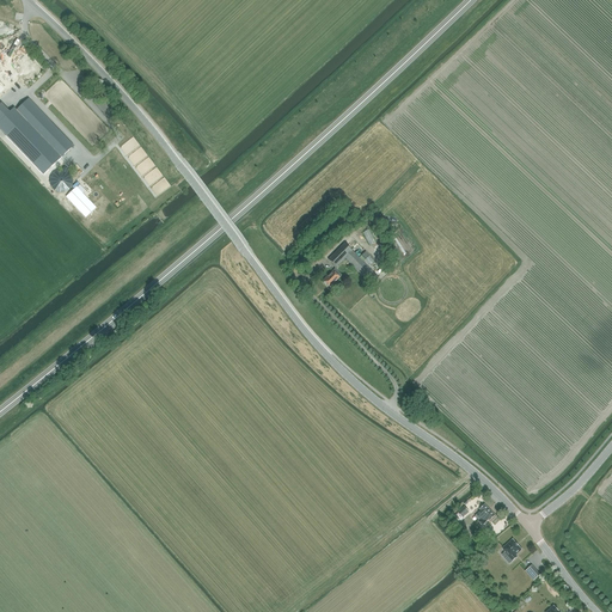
[(14,128),(6,136),(43,176),(73,147),(28,101),(17,110),(14,108),(10,112),(1,104),(0,104),(0,121),(5,117),(14,128)]
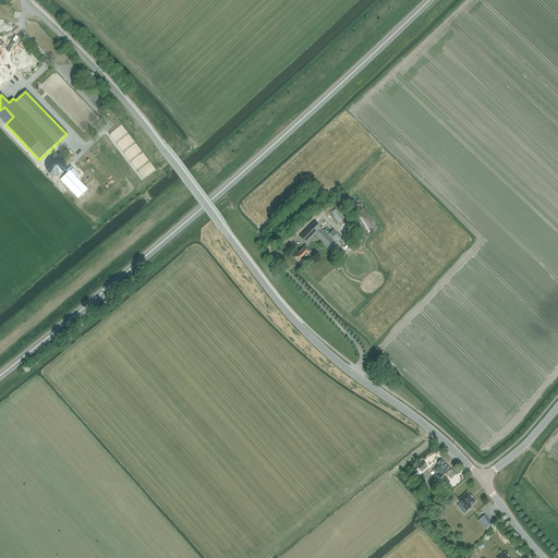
[(86,108),(80,113),(87,122),(94,116),(86,108)]
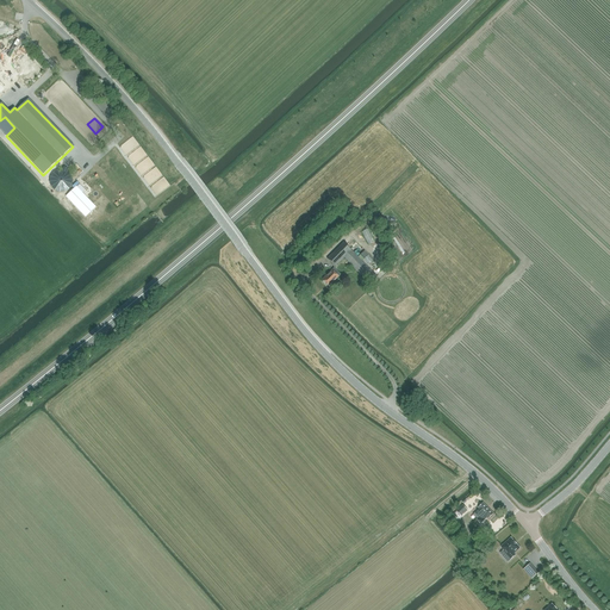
[(76,187),(66,197),(85,217),(95,207),(76,187)]
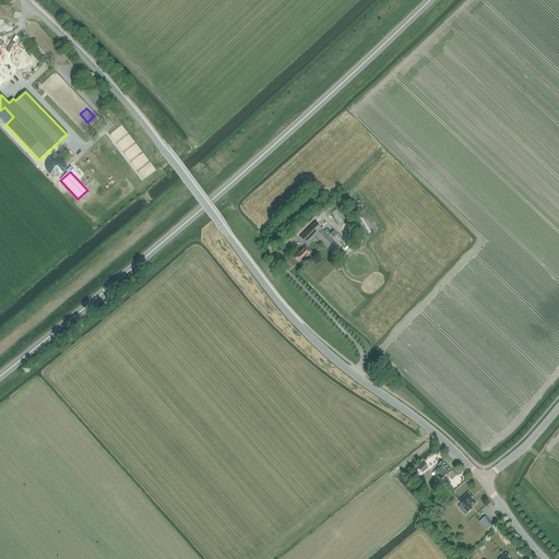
[(354,238),(345,205),(340,206),(344,224),(340,224),(343,235),(346,235),(346,237),(348,236),(349,239),(354,238)]
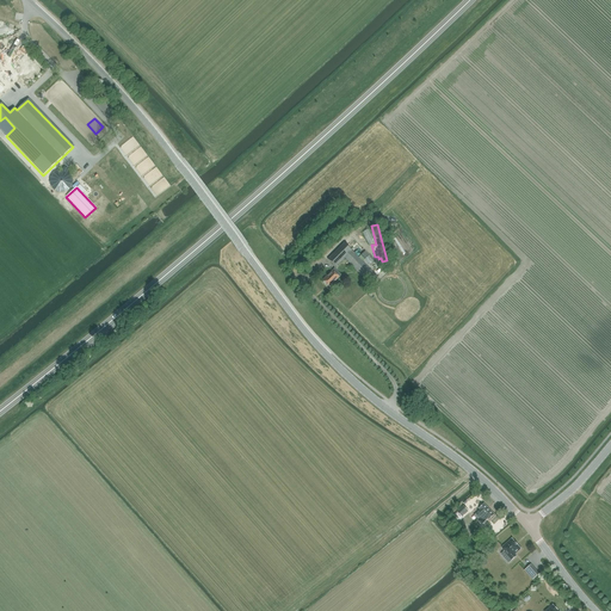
[(365,252),(359,258),(350,250),(357,242),(352,238),(345,245),(344,242),(327,259),(335,267),(345,258),(370,283),(377,276),(383,270),(380,266),(374,272),(363,261),(369,255),(365,252)]
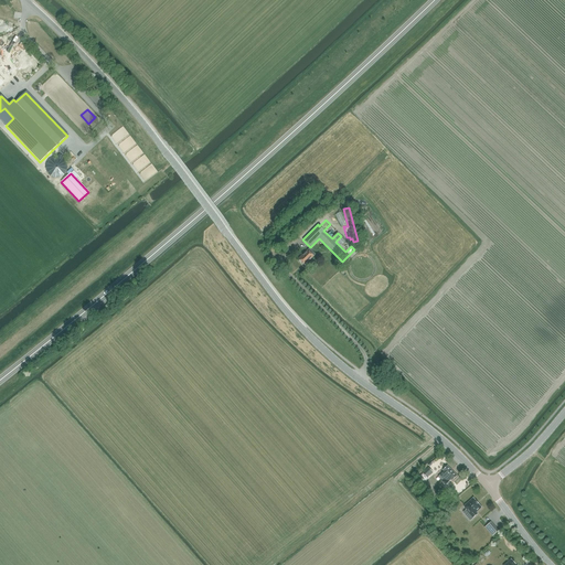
[(309,248),(299,258),(300,260),(299,262),(301,263),(302,263),(305,265),(315,255),(309,248)]
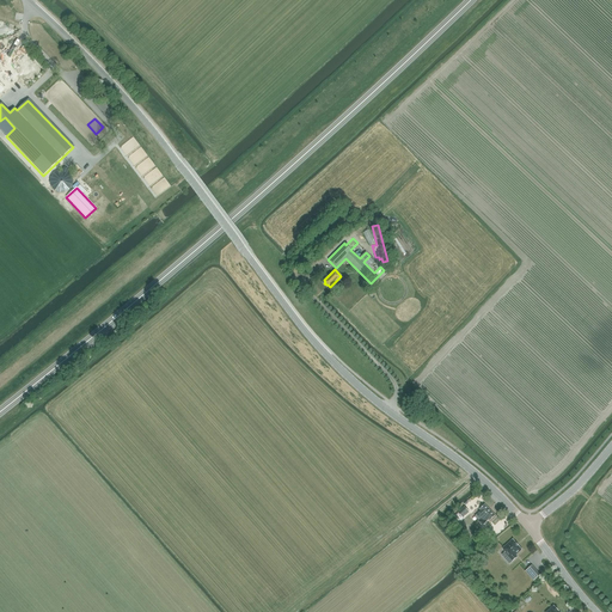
[(490,521),(495,516),(485,506),(481,510),(483,513),(477,519),(483,525),(489,520),(490,521)]
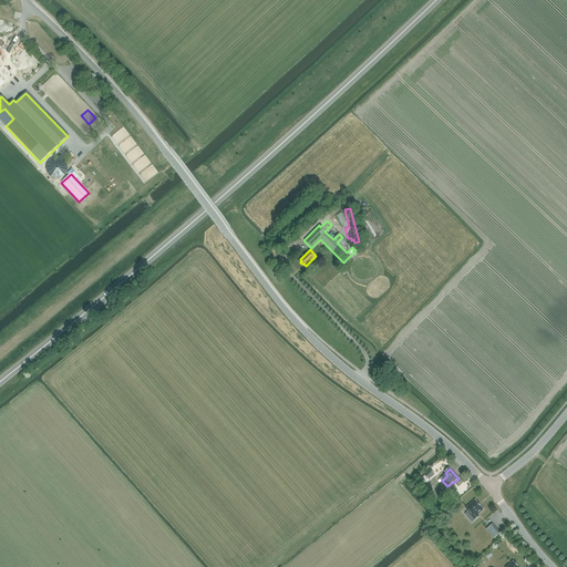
[(429,480),(434,474),(430,470),(424,475),(429,480)]
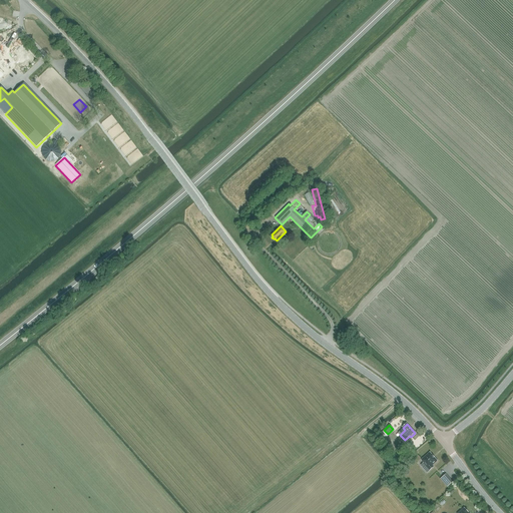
[(437,461),(438,461),(430,452),(430,453),(421,460),(424,463),(423,463),(430,471),(434,467),(432,465),(437,461)]
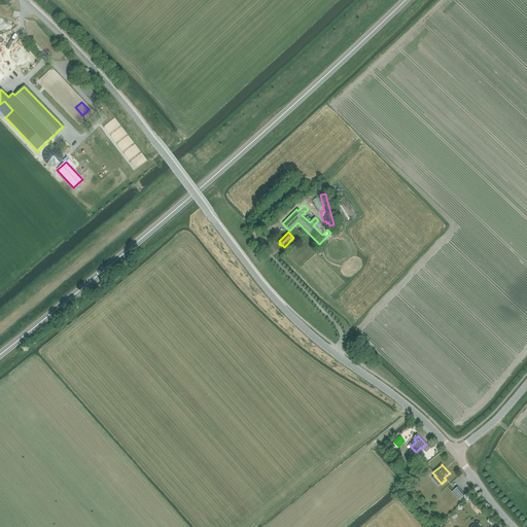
[(460,500),(465,495),(458,487),(453,492),(460,500)]
